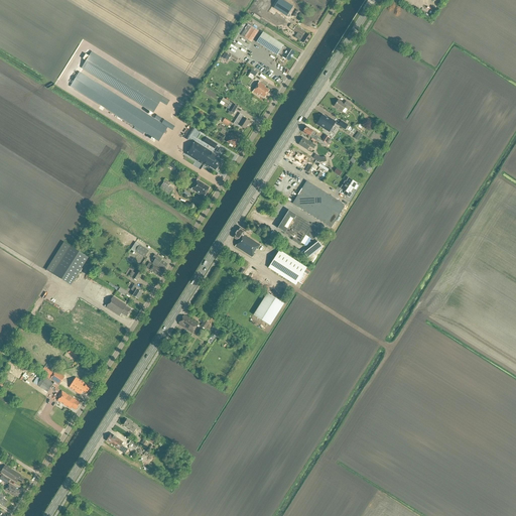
[(273,16),(286,24),(291,15),(278,7),(273,16)]
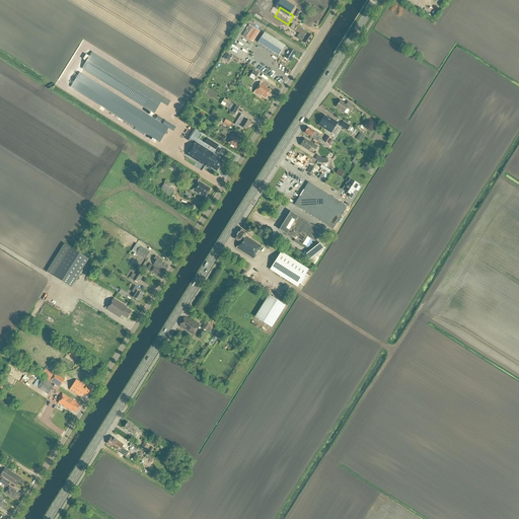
[(244,23),(234,38),(237,40),(247,25),(244,23)]
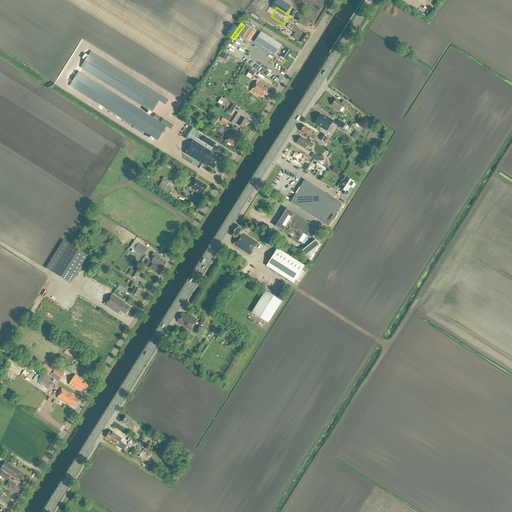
[(249,43),(257,32),(246,25),(239,36),(249,43)]
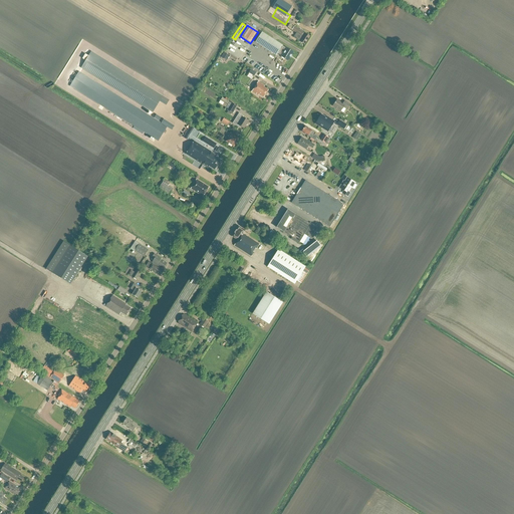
[(294,26),(291,30),(296,33),(293,37),(305,44),(310,36),(294,26)]
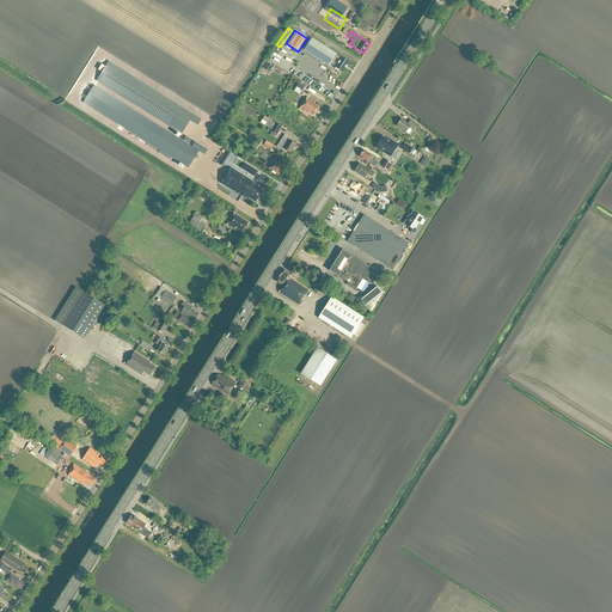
[(341,57),(336,55),(336,54),(312,38),(304,50),(329,66),(330,63),(335,67),(343,73),(349,62),(342,57),(341,57)]
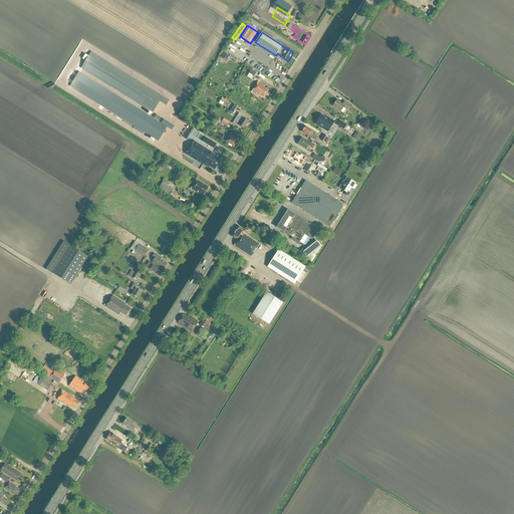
[(221,57),(227,59),(229,54),(223,51),(221,57)]
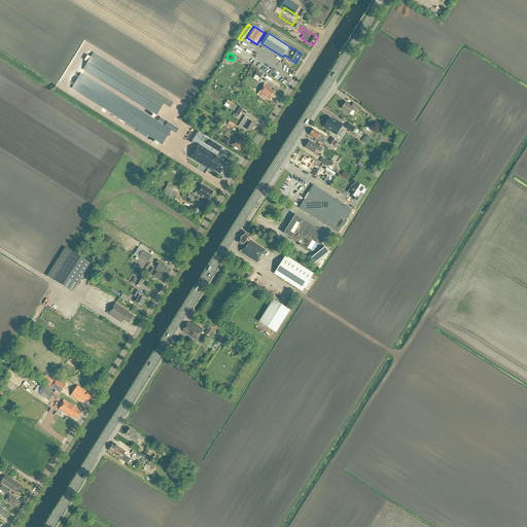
[(100,58),(94,54),(91,58),(88,56),(84,61),(88,63),(83,70),(97,78),(119,92),(156,115),(164,104),(166,106),(170,108),(173,103),(170,101),(167,99),(129,75),(125,73),(100,58)]
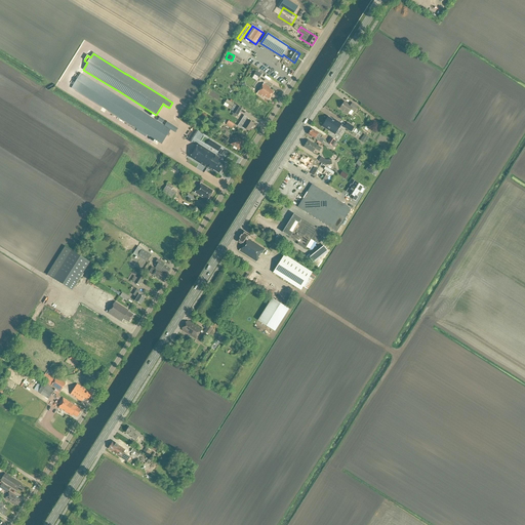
[(257,70),(254,75),(259,78),(263,73),(257,70)]
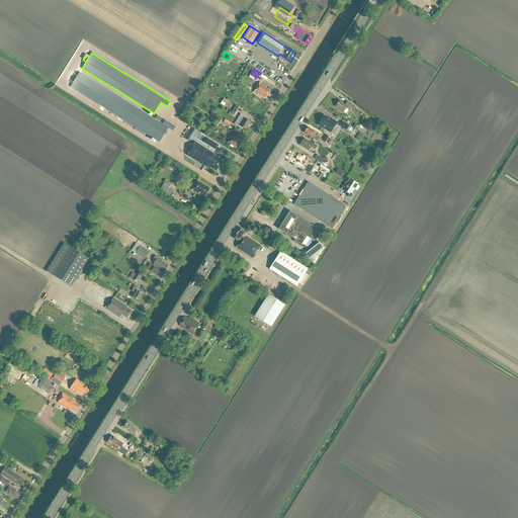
[(71,87),(136,127),(134,130),(144,136),(145,134),(148,136),(147,138),(150,139),(151,137),(159,142),(168,128),(172,132),(175,126),(164,119),(162,123),(160,122),(162,118),(157,115),(155,119),(80,72),(71,87)]
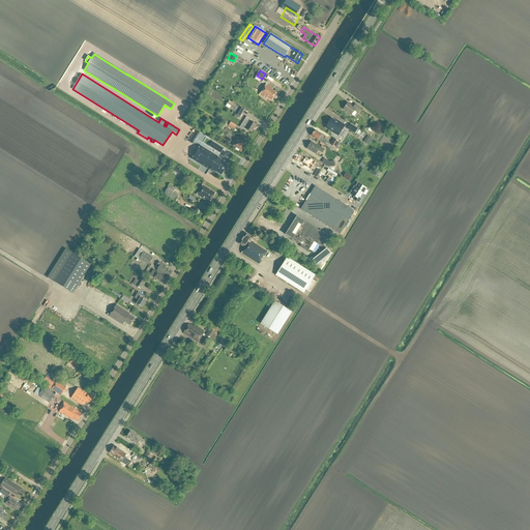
[(272,100),(276,93),(272,90),(272,89),(266,84),(260,94),(266,98),(267,97),(272,100)]
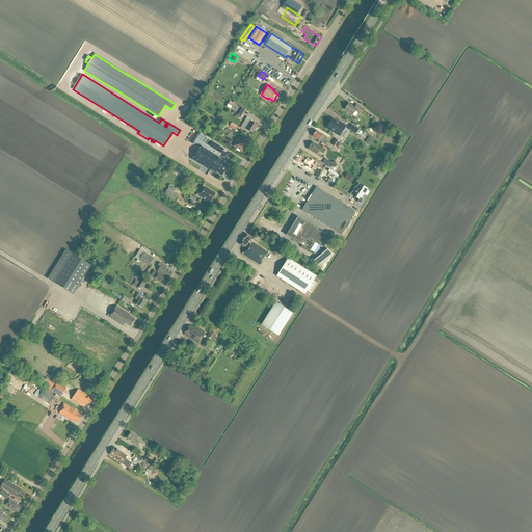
[(230,101),(227,107),(234,111),(237,106),(230,101)]
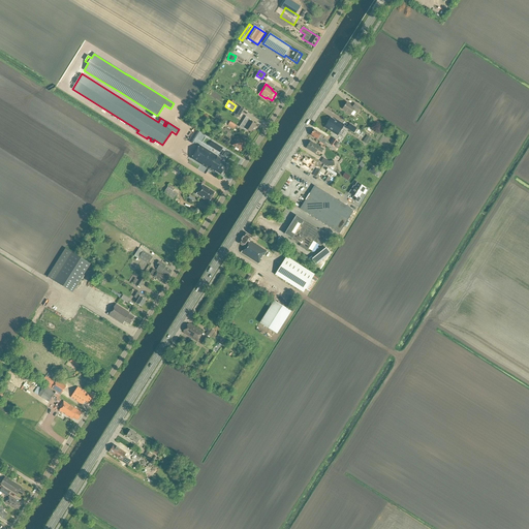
[(353,106),(347,102),(343,110),(350,115),(352,112),(353,113),(353,112),(356,114),(361,107),(355,103),(353,106)]
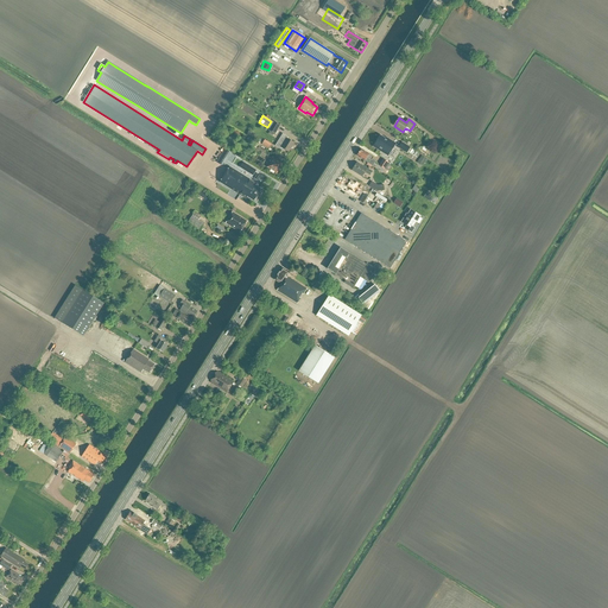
[(271,130),(270,131),(271,131),(274,133),(274,134),(279,126),(274,122),(274,124),(271,130)]
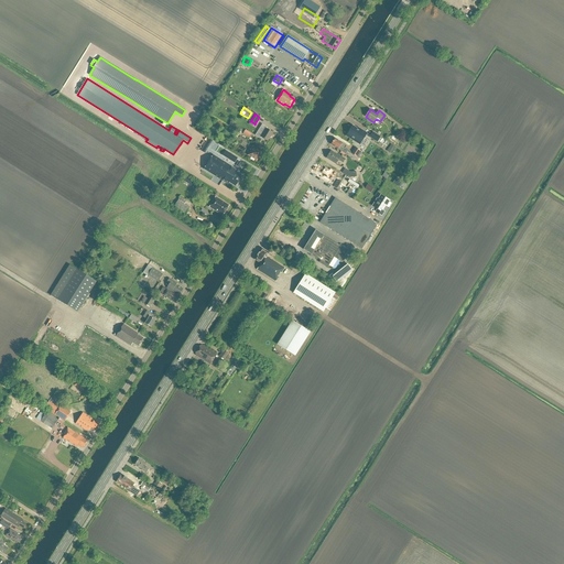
[(261,140),(262,138),(268,141),(272,133),(266,129),(267,127),(262,125),(255,136),(261,140)]
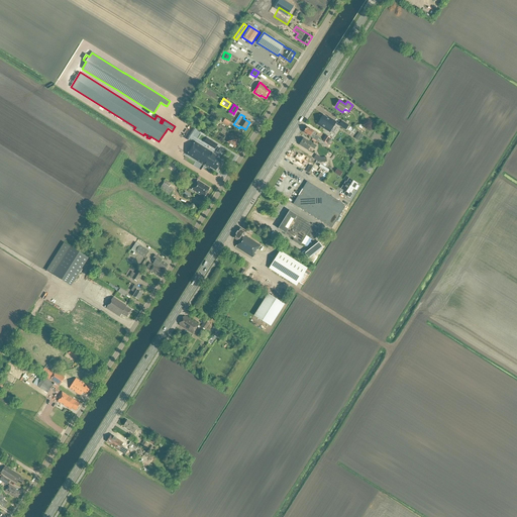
[(323,115),(317,123),(330,132),(336,122),(330,118),(329,119),(323,115)]
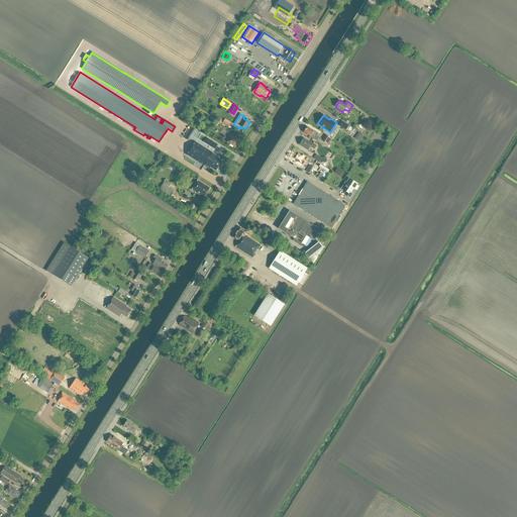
[(349,125),(342,121),(338,126),(346,130),(349,125)]
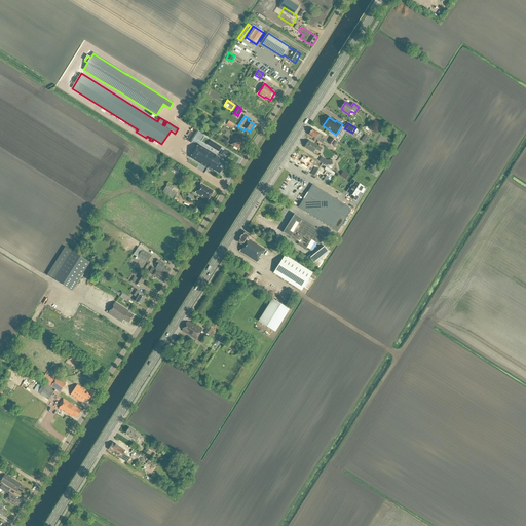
[(320,134),(312,129),(310,133),(310,132),(308,135),(315,140),(323,144),(325,140),(322,139),(323,137),(320,134)]
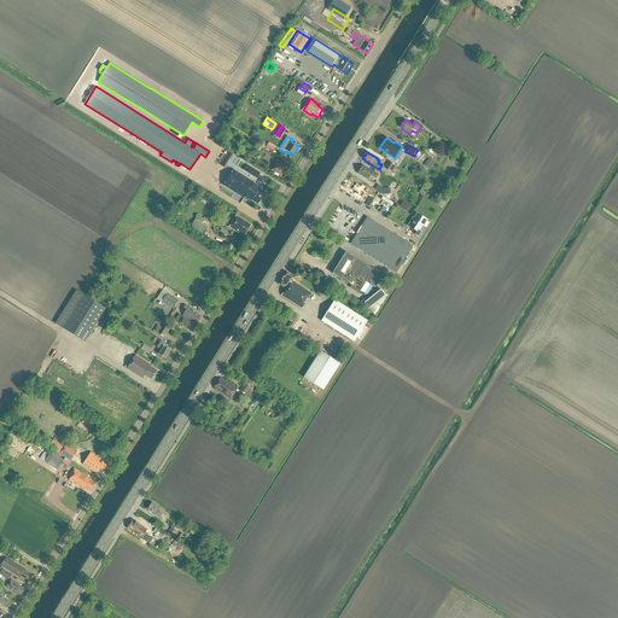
[(281,175),(287,167),(277,159),(274,164),(275,165),(273,170),(275,173),(274,174),(278,176),(279,174),(281,175)]
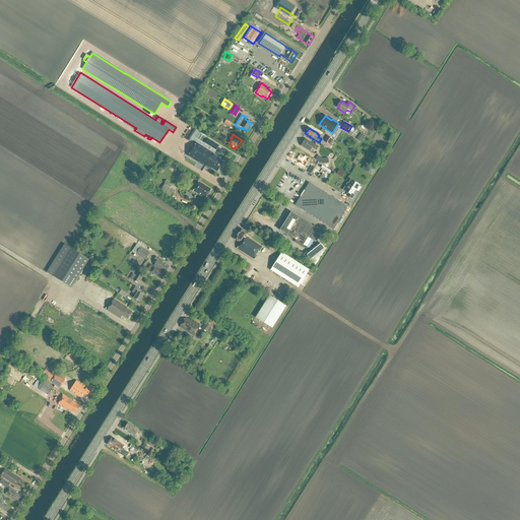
[(327,136),(324,142),(328,145),(332,139),(327,136)]
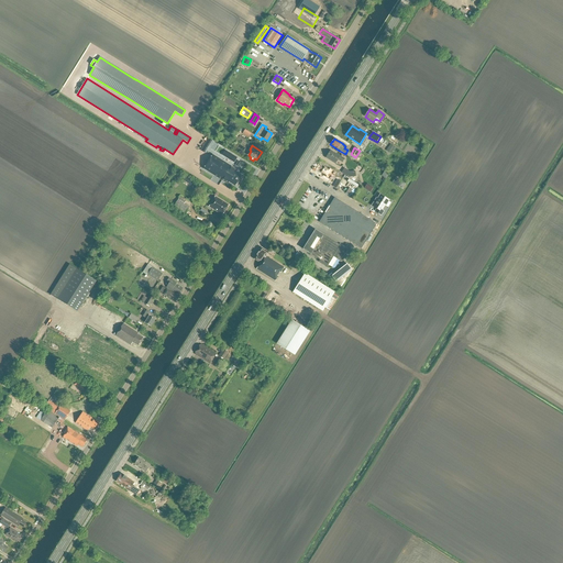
[(340,156),(331,151),(327,158),(335,164),(339,159),(343,163),(345,159),(340,156)]
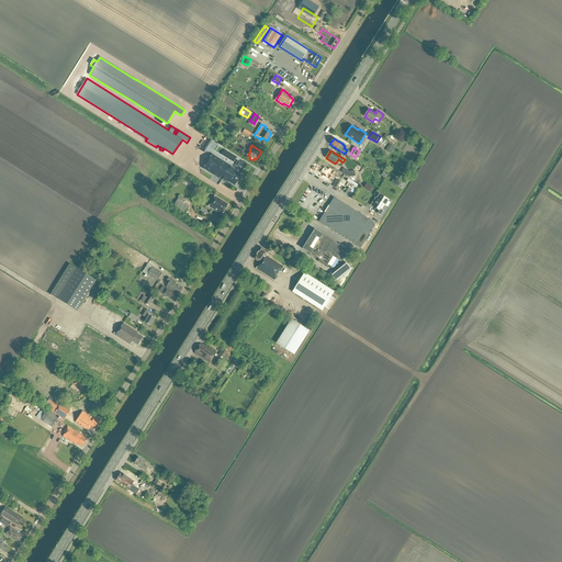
[(204,170),(227,183),(228,182),(235,186),(240,176),(235,172),(237,170),(236,170),(213,156),(212,155),(203,169),(204,170)]
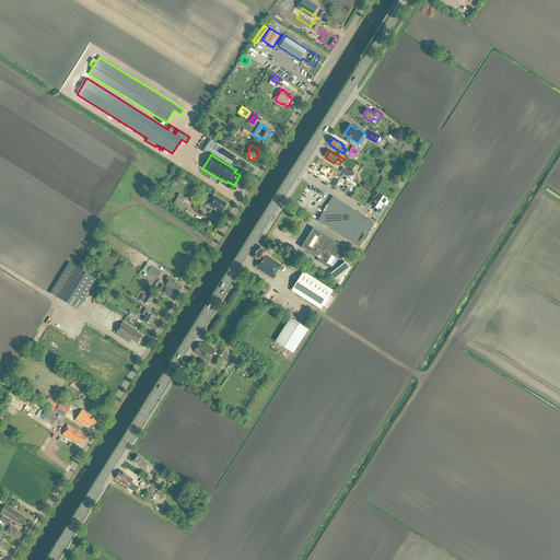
[(322,162),(317,167),(322,171),(322,172),(327,176),(333,167),(326,163),(325,165),(322,162)]
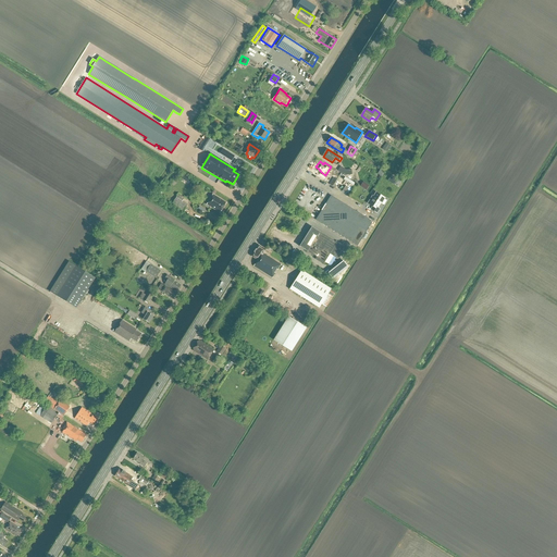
[(334,178),(330,185),(335,188),(339,182),(334,178)]
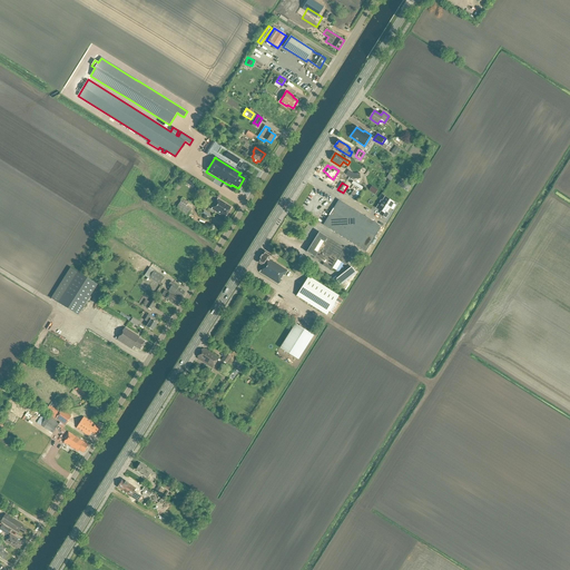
[(381,200),(376,208),(381,212),(380,215),(386,218),(389,214),(387,213),(390,208),(393,210),(395,205),(394,204),(394,203),(385,197),(382,200),(381,200)]
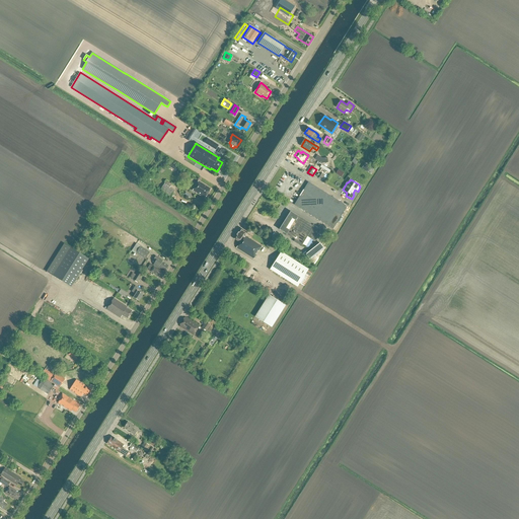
[(205,199),(211,190),(199,181),(193,191),(205,199)]
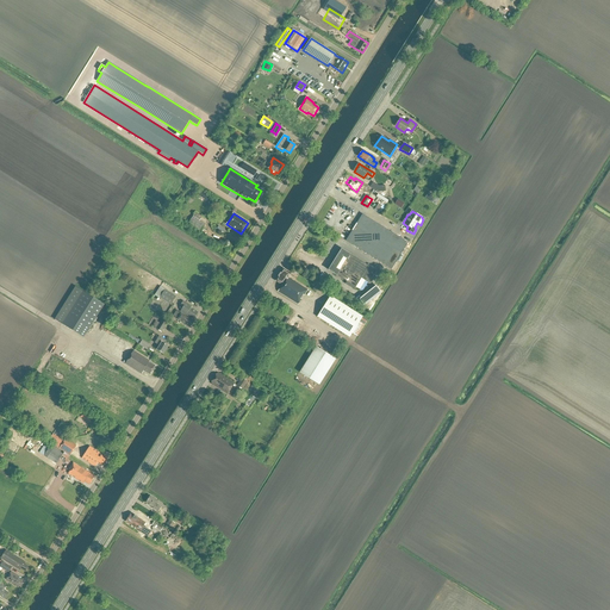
[(391,269),(408,243),(362,215),(347,241),(391,269)]
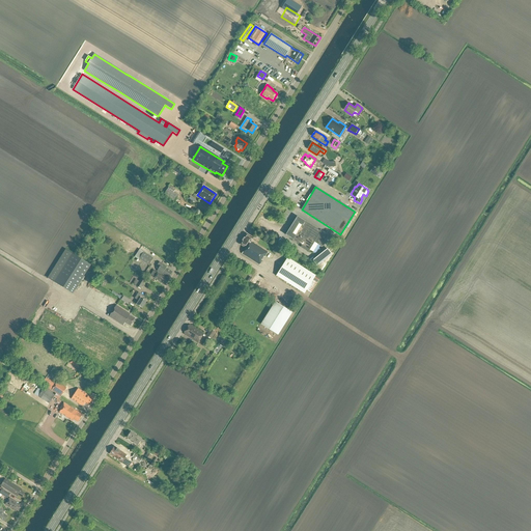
[(174,202),(178,195),(168,189),(163,195),(174,202)]
